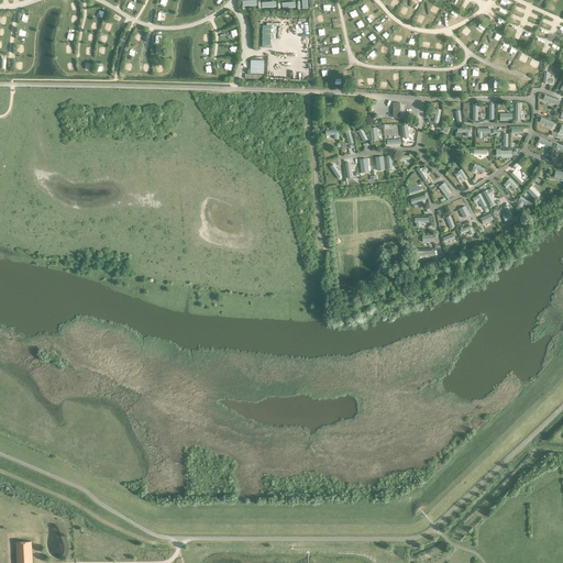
[(279,26),(279,24),(266,24),(266,26),(262,26),(262,48),(271,48),(271,46),(269,46),(269,40),(275,40),(275,26),(279,26)]
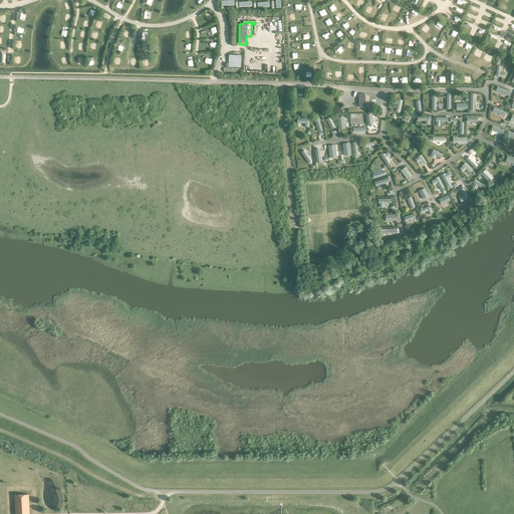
[(229,55),(228,67),(240,67),(241,55),(229,55)]
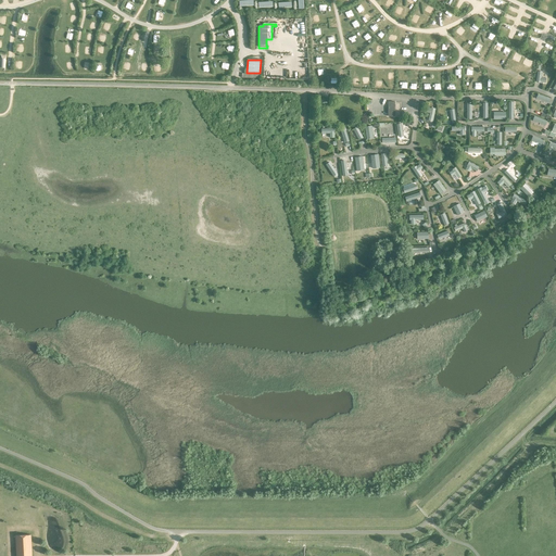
[(538,72),(536,83),(541,84),(541,83),(545,83),(546,78),(542,78),(543,72),(538,72)]
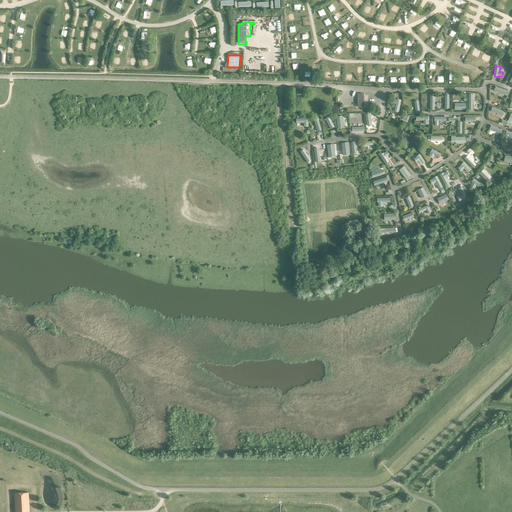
[(495,87),(494,91),(506,96),(507,92),(495,87)]
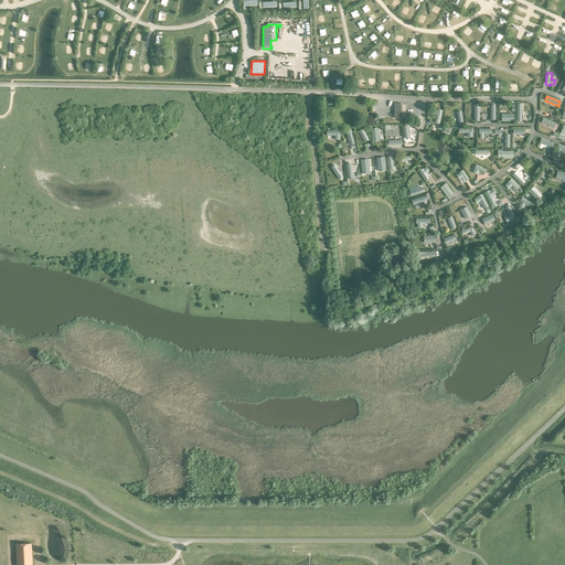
[(434,110),(433,115),(437,116),(435,124),(439,125),(443,112),(438,110),(438,112),(434,110)]
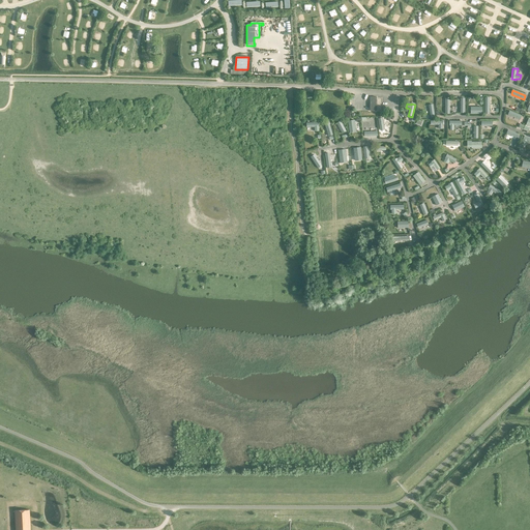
[(522,116),(509,111),(508,115),(521,120),(522,116)]
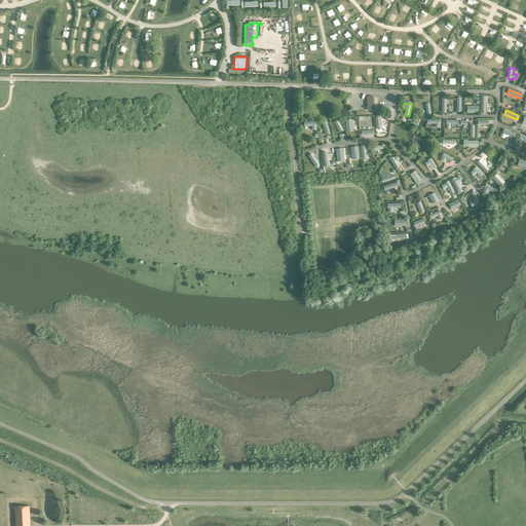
[(338,120),(334,122),(340,134),(344,132),(338,120)]
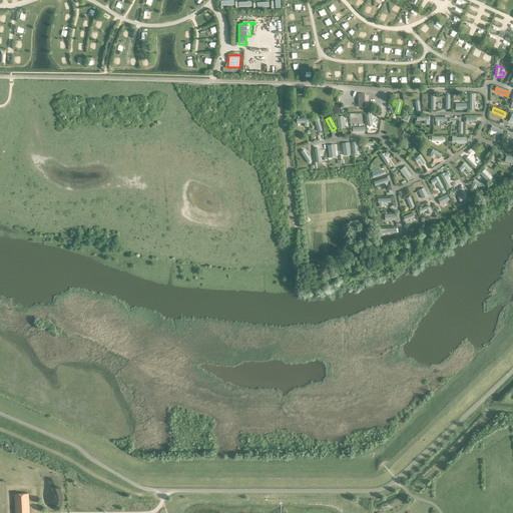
[(446,122),(446,118),(435,118),(435,127),(439,127),(439,122),(446,122)]
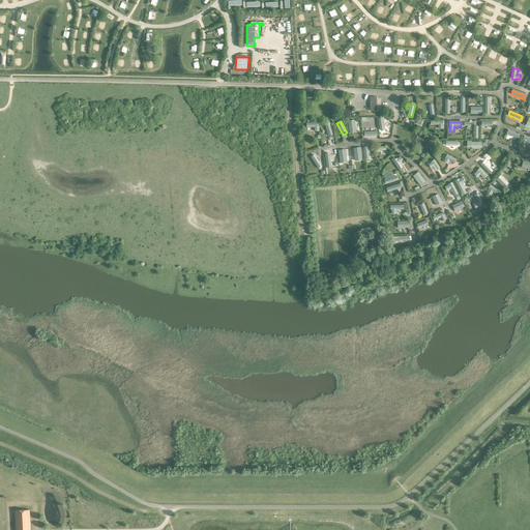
[(318,123),(306,124),(306,128),(314,128),(314,133),(319,133),(318,123)]
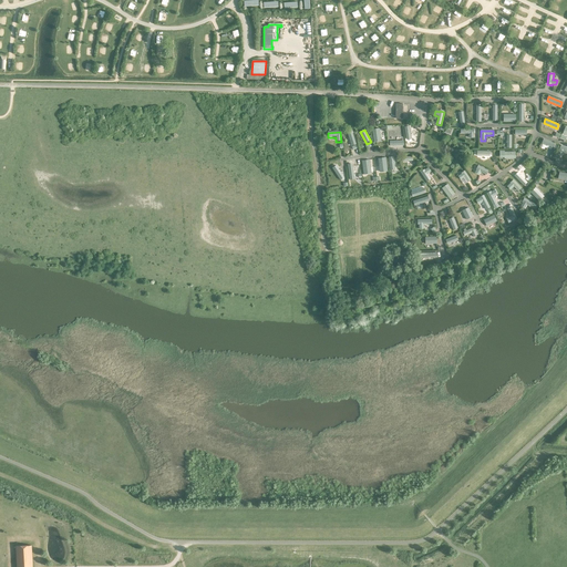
[(566,153),(566,148),(560,146),(557,155),(562,157),(564,153),(566,153)]
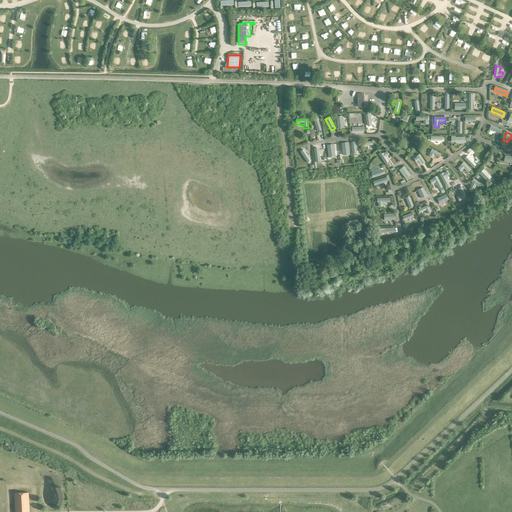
[(348,143),(341,144),(343,156),(350,156),(348,143)]
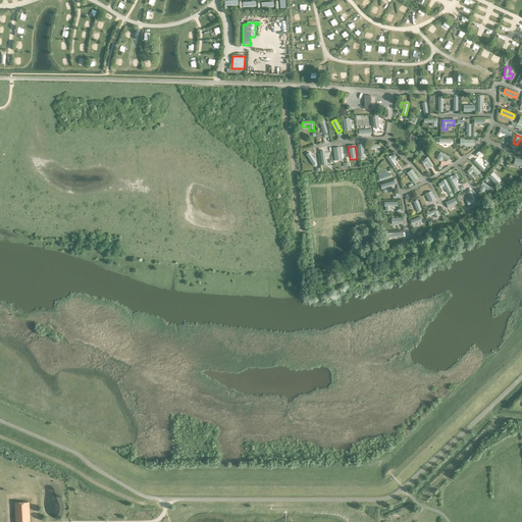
[(340,148),(333,149),(335,162),(342,161),(340,148)]
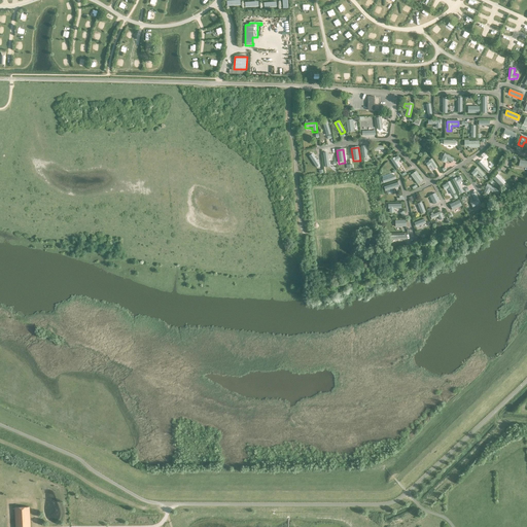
[(454,159),(445,153),(443,157),(444,157),(442,161),(446,163),(447,160),(452,163),(454,159)]
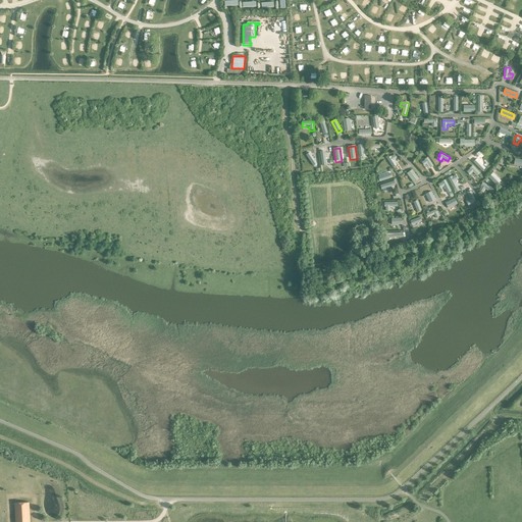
[(310,153),(306,155),(313,165),(316,164),(310,153)]
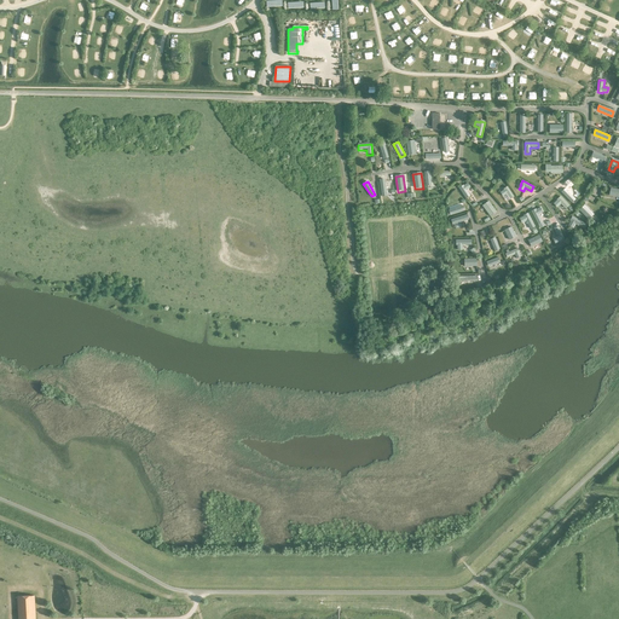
[(467,191),(470,189),(467,184),(463,186),(458,189),(466,200),(470,197),(467,191)]
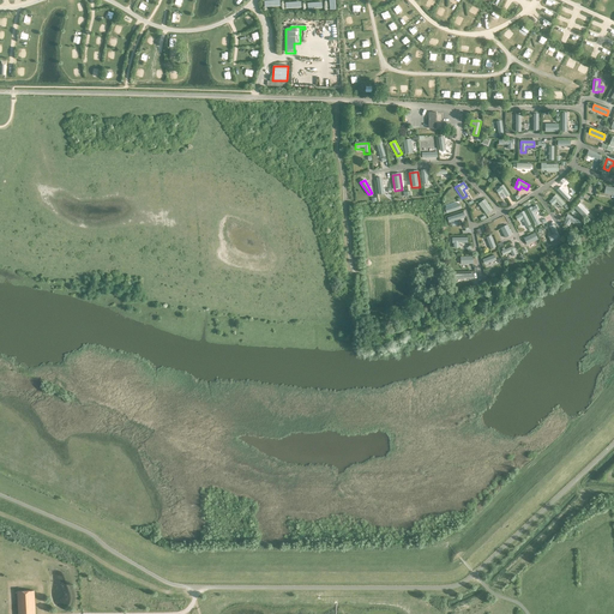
[(510,197),(503,186),(499,188),(499,190),(495,192),(498,196),(503,193),(506,199),(510,197)]
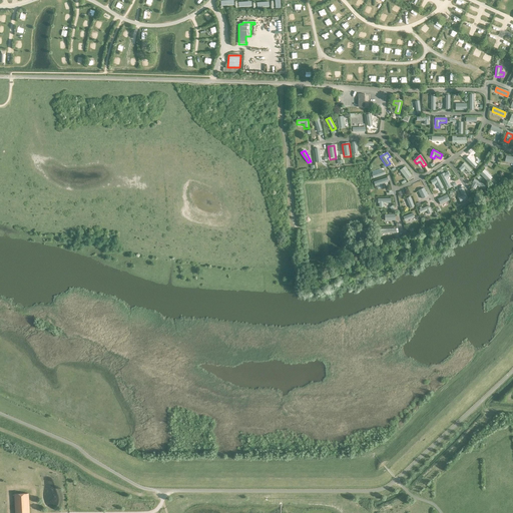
[(468,156),(465,159),(475,168),(477,165),(468,156)]
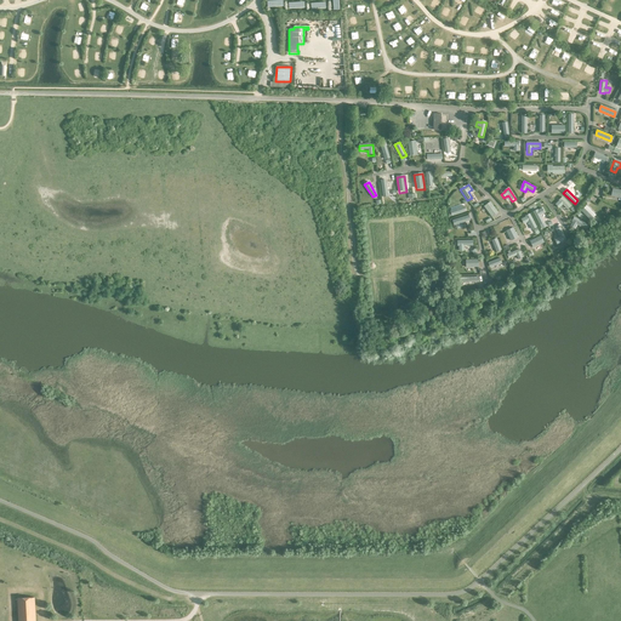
[(569,209),(571,208),(562,198),(558,201),(559,203),(556,206),(559,210),(563,206),(568,211),(569,209)]
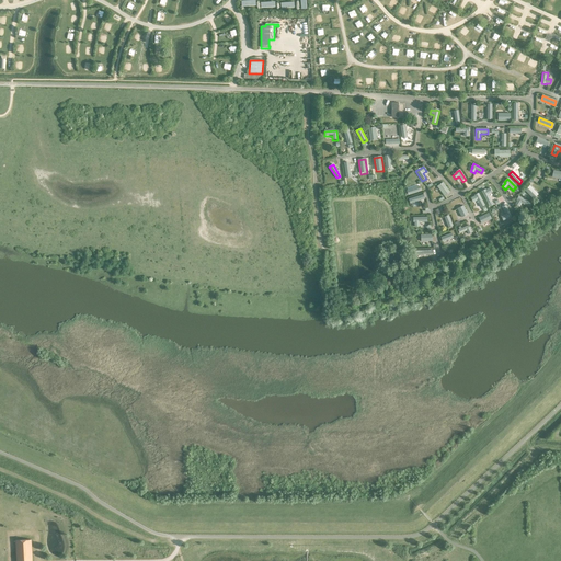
[(443,183),(438,186),(445,196),(450,193),(443,183)]
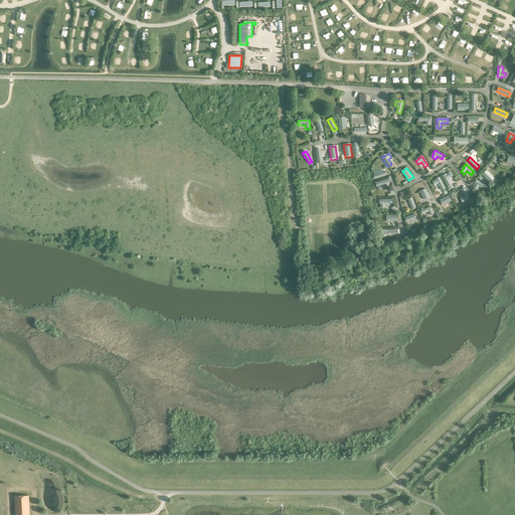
[(386,176),(385,171),(373,175),(374,179),(386,176)]
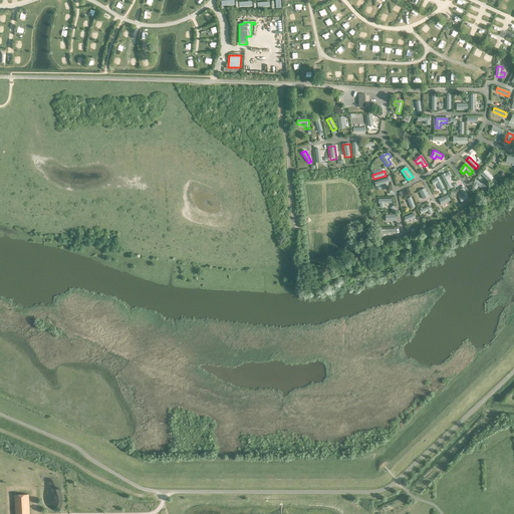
[(485,171),(481,175),(489,183),(493,179),(485,171)]
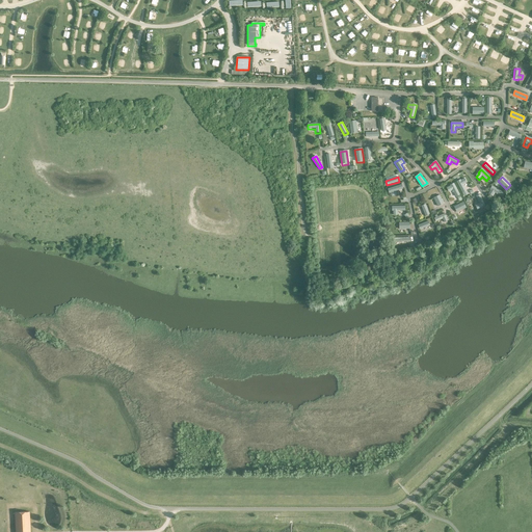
[(460,181),(456,183),(462,194),(467,192),(462,185),(467,183),(464,180),(460,181)]
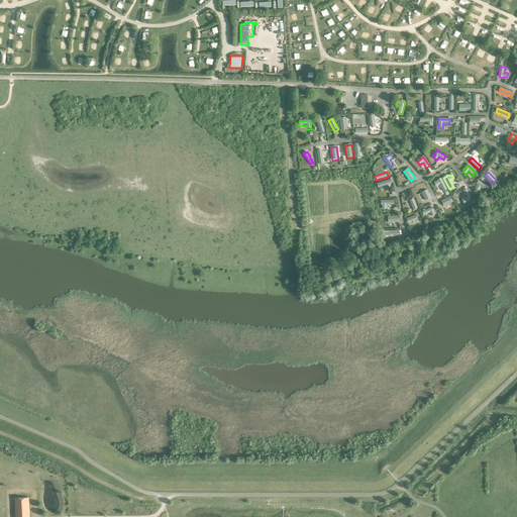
[(391,184),(390,179),(377,183),(379,188),(391,184)]
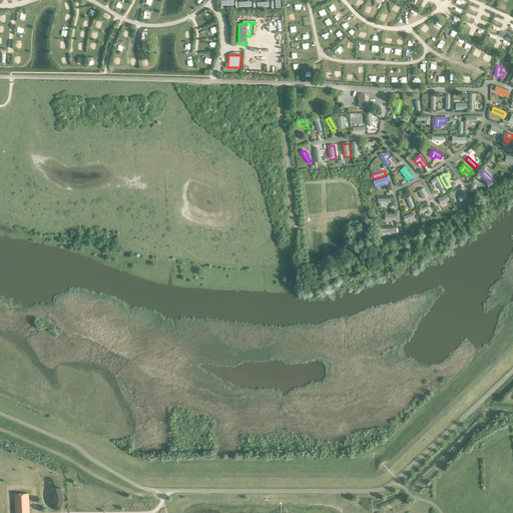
[(443,189),(437,177),(434,179),(434,180),(430,182),(432,186),(436,184),(439,191),(443,189)]
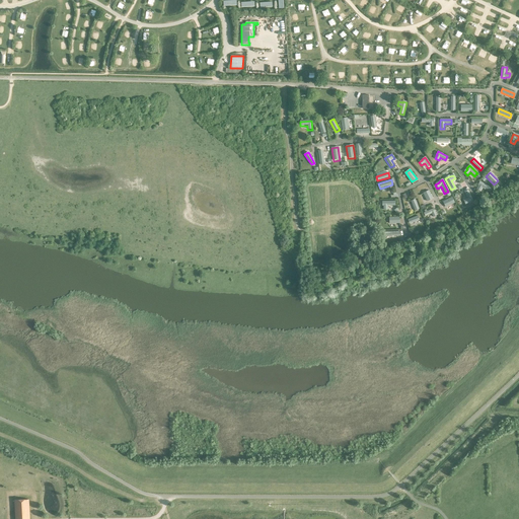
[(491,193),(493,190),(479,182),(477,186),(478,187),(476,190),(479,192),(482,189),(491,193)]
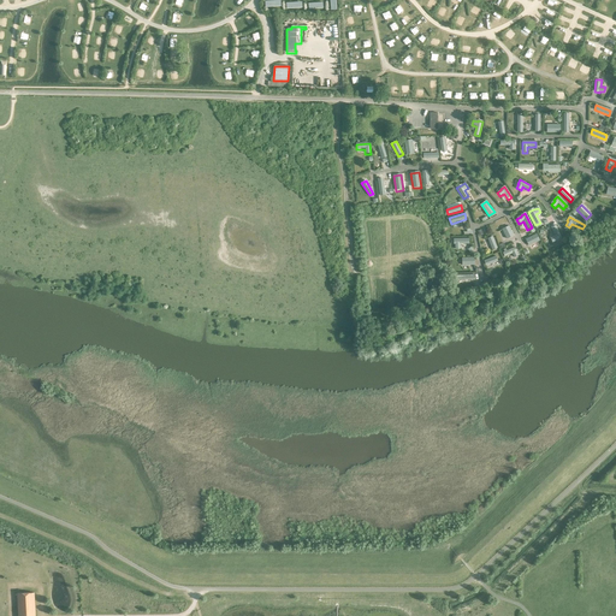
[(509,226),(502,229),(507,240),(514,236),(509,226)]
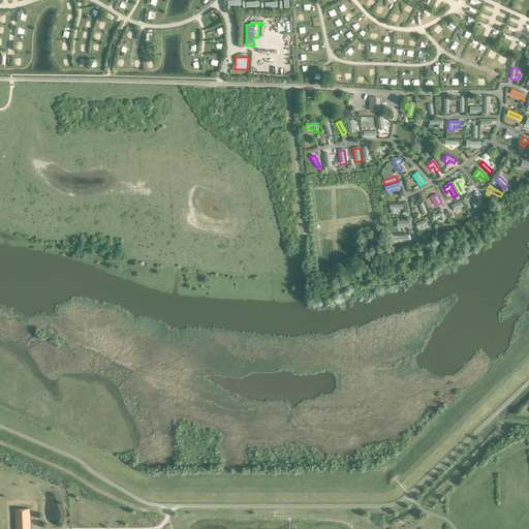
[(483,207),(477,194),(473,196),(476,204),(472,206),(474,210),(478,208),(478,209),(483,207)]
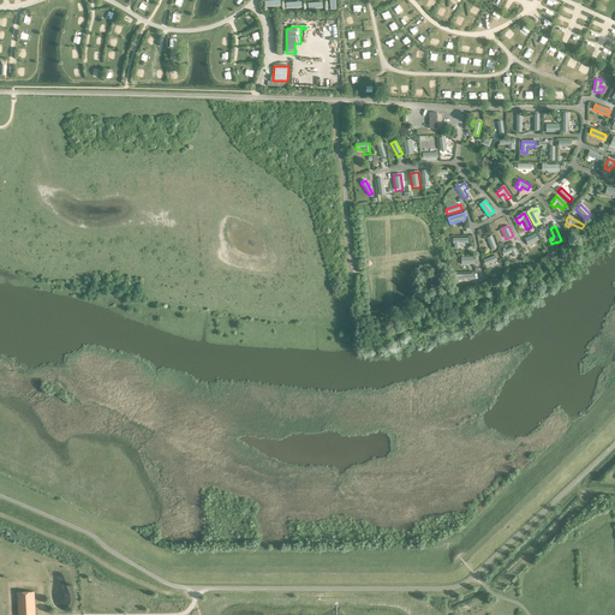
[(536,234),(525,239),(529,246),(539,242),(536,234)]
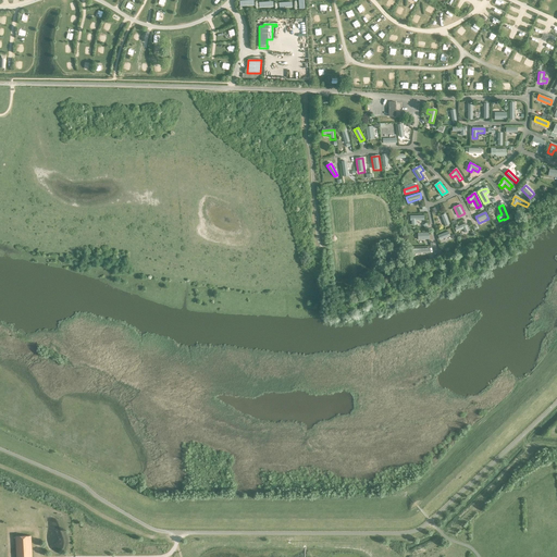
[(423,222),(423,217),(410,217),(410,222),(411,222),(411,226),(416,226),(416,222),(423,222)]
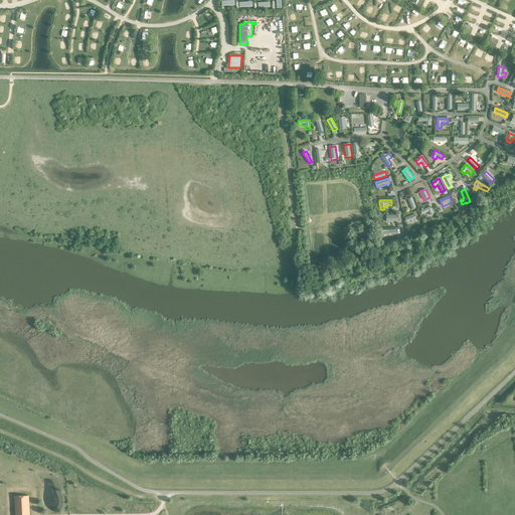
[(423,210),(422,208),(420,209),(421,211),(420,212),(421,215),(427,213),(430,216),(434,214),(432,211),(431,207),(423,210)]
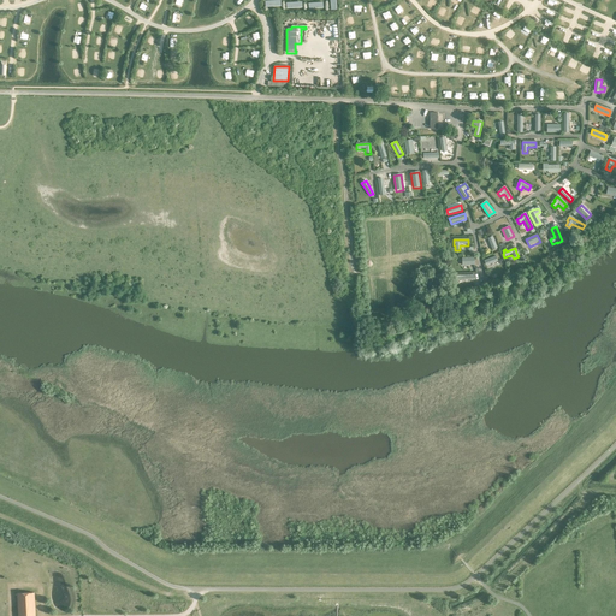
[(18,615),(35,615),(34,592),(17,593),(18,615)]
